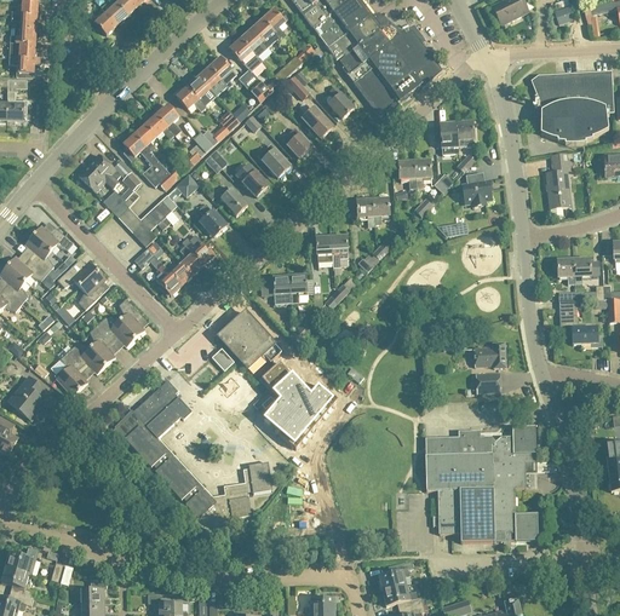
[(22,15),(38,16),(38,15),(38,1),(22,0),(22,15)]
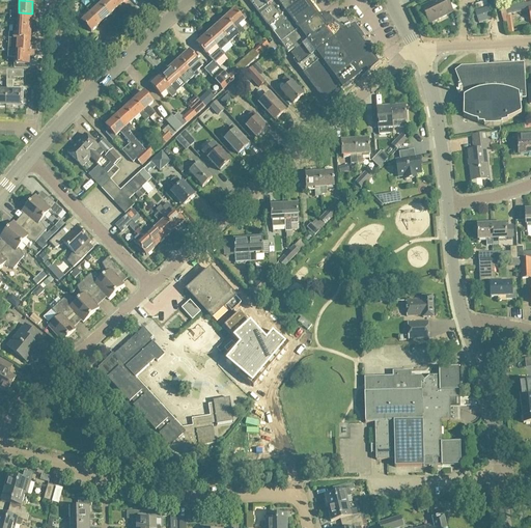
[(72,8),(76,4),(73,0),(71,0),(67,3),(72,8)]
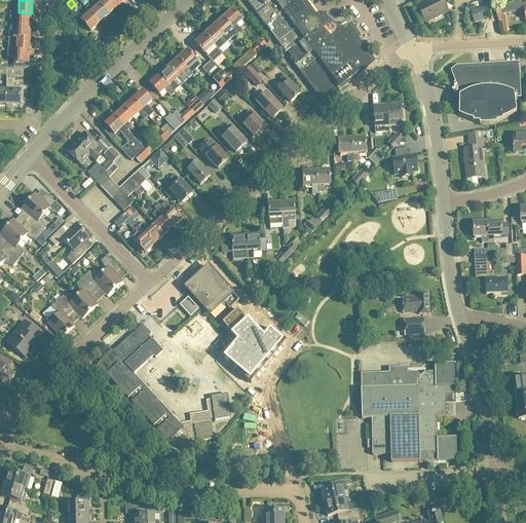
[(118,4),(114,0),(101,0),(99,2),(109,12),(118,4)]
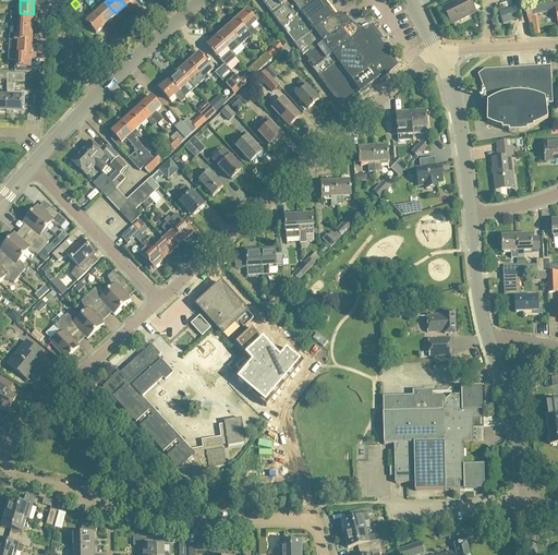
[(263,0),(271,11),(284,0),(263,0)]
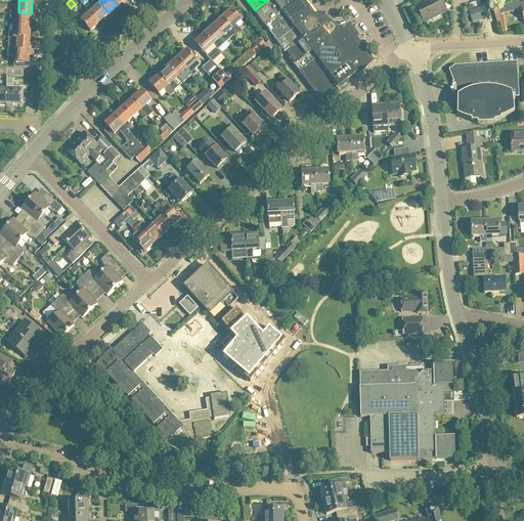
[(282,10),(295,0),(267,0),(255,10),(265,24),(282,10)]
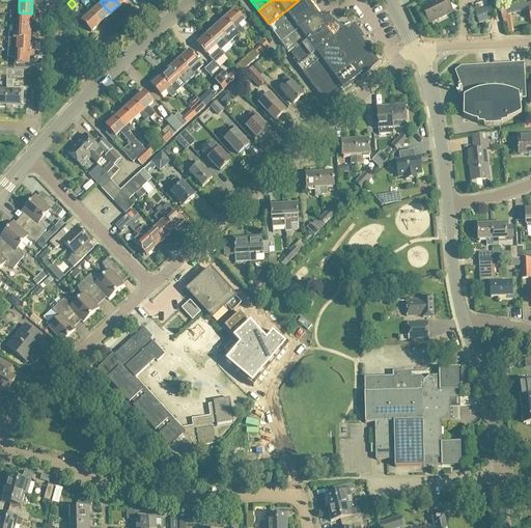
[(281,39),(299,27),(316,14),(306,0),(299,0),(286,10),(269,24),(281,39)]
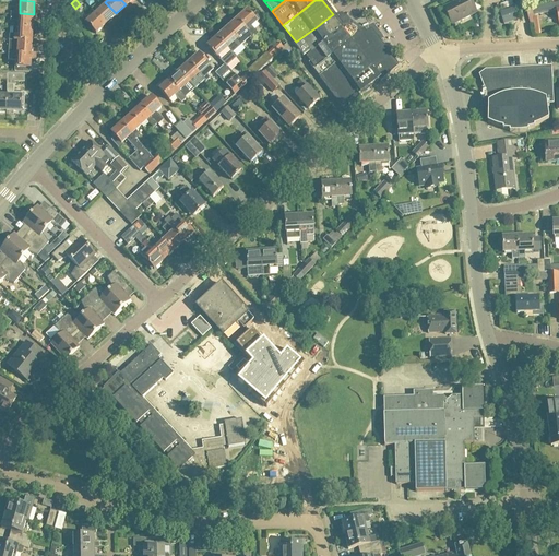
[(477,10),(472,0),(451,0),(443,4),(452,22),(477,10)]
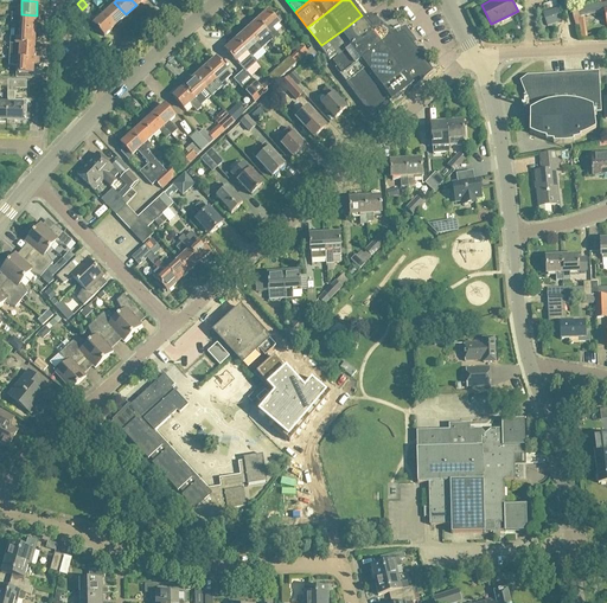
[(605,6),(606,5),(606,0),(600,0),(577,5),(580,14),(601,10),(605,10),(605,6)]
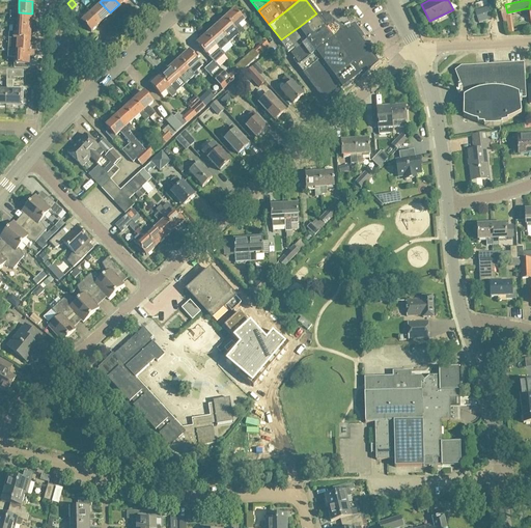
[(101,21),(110,12),(100,2),(94,6),(90,2),(86,5),(90,10),(101,21)]
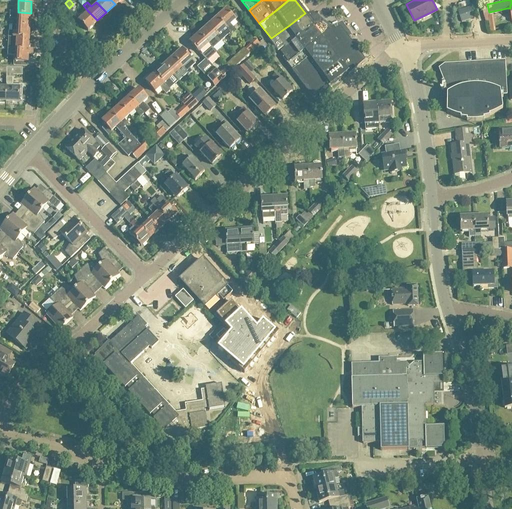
[(474,15),(471,5),(458,10),(462,19),(474,15)]
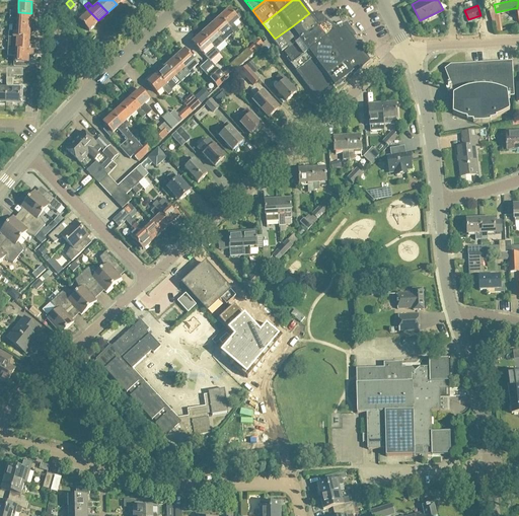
[(233,21),(238,17),(238,18),(243,13),(238,8),(234,12),(229,7),(220,15),(229,25),(233,30),(235,32),(240,28),(233,21)]
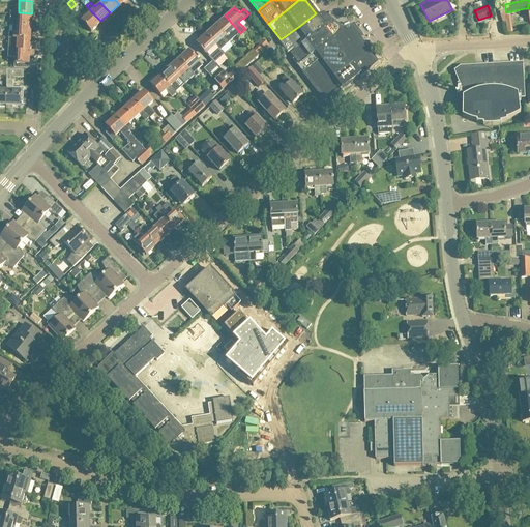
[(100,21),(90,10),(81,19),(91,29),(100,21)]
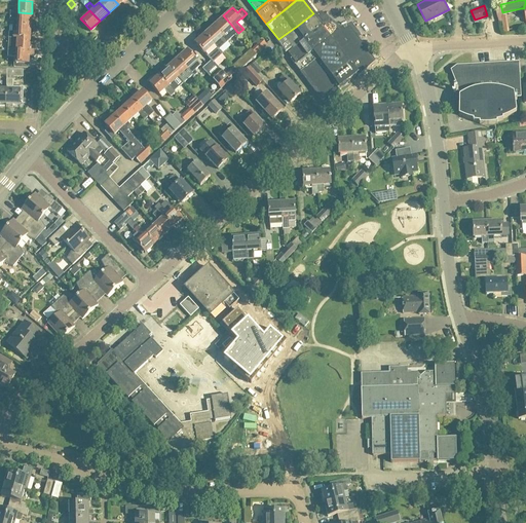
[(34,27),(35,20),(33,17),(32,17),(32,13),(19,12),(10,12),(9,16),(17,17),(17,24),(12,24),(12,25),(9,24),(9,25),(34,27)]
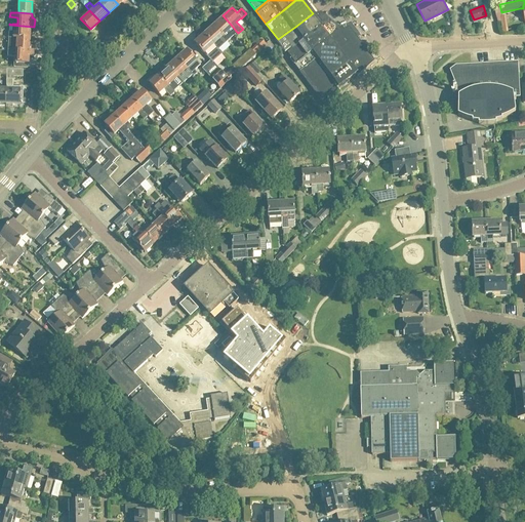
[(317,15),(314,15),(313,13),(295,27),(278,39),(285,49),(291,45),(292,47),(324,24),(317,15)]
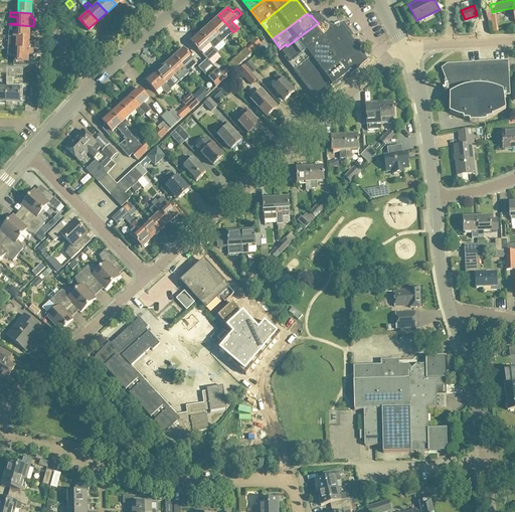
[(496,13),(490,14),(493,31),(499,30),(496,13)]
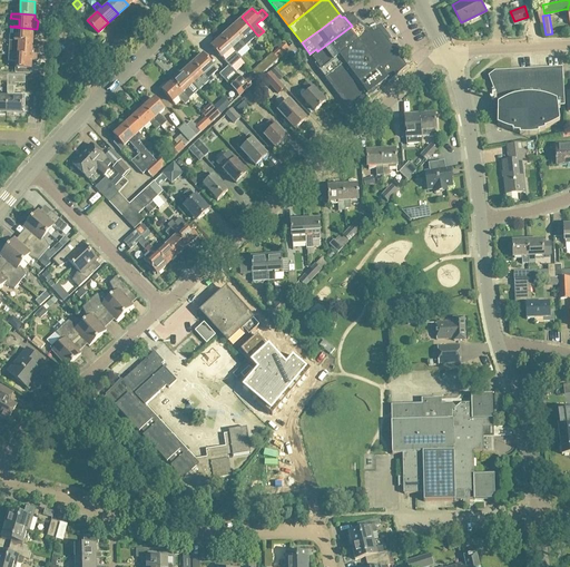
[(242,17),(232,26),(242,37),(246,42),(256,33),(252,28),(242,17)]
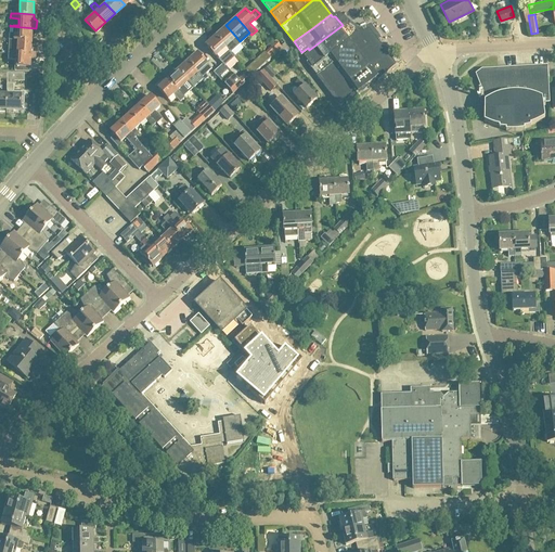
[(311,65),(359,30),(348,23),(343,25),(309,50),(305,52),(309,58),(307,59),(311,65)]
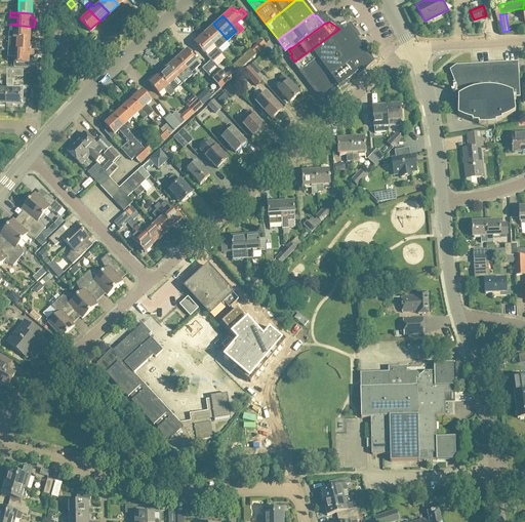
[(218,47),(227,39),(223,34),(213,24),(204,32),(218,47)]
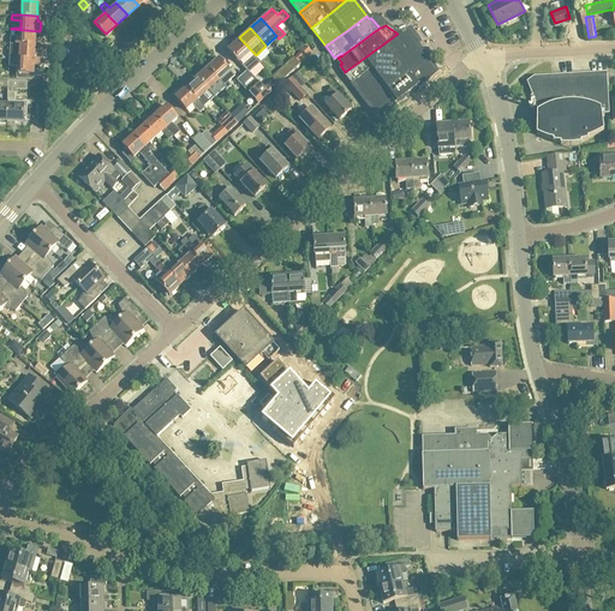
[(40,35),(40,31),(11,29),(10,35),(11,35),(10,45),(35,46),(36,36),(39,36),(40,35)]
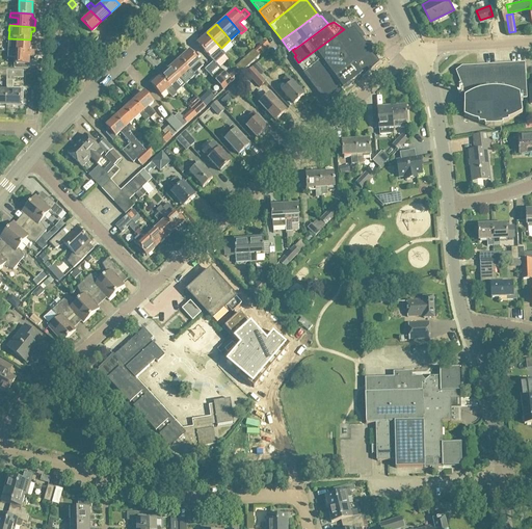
[(298,62),(313,82),(368,43),(353,25),(344,29),(298,62)]
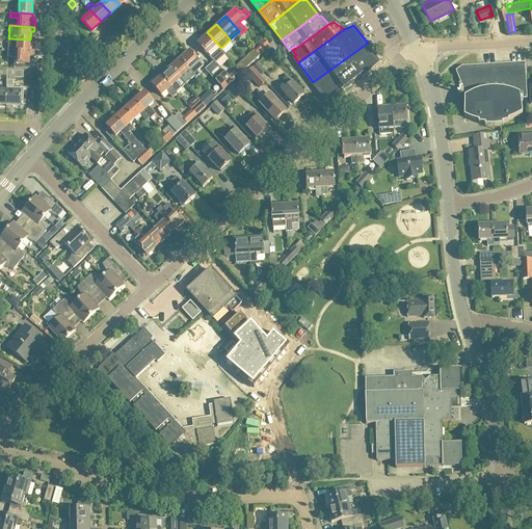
[(224,52),(221,48),(207,32),(197,41),(213,58),(216,59),(224,52)]
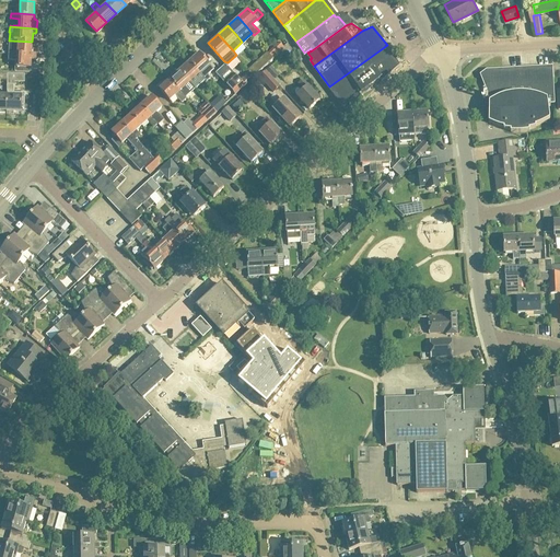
[(273,56),(284,45),(279,39),(268,50),(273,56)]
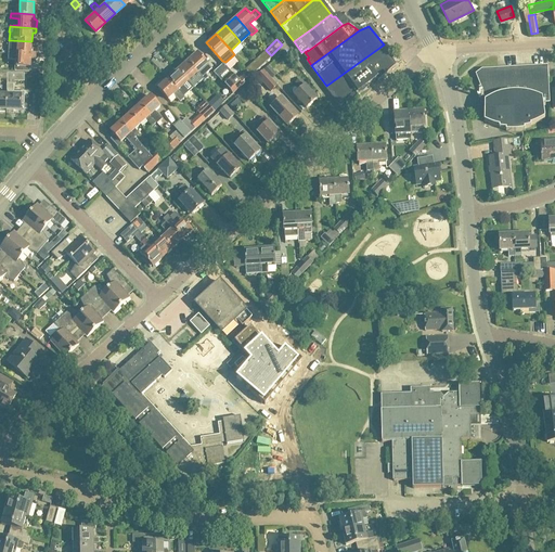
[(31,51),(31,41),(9,40),(8,53),(36,55),(36,52),(31,51)]
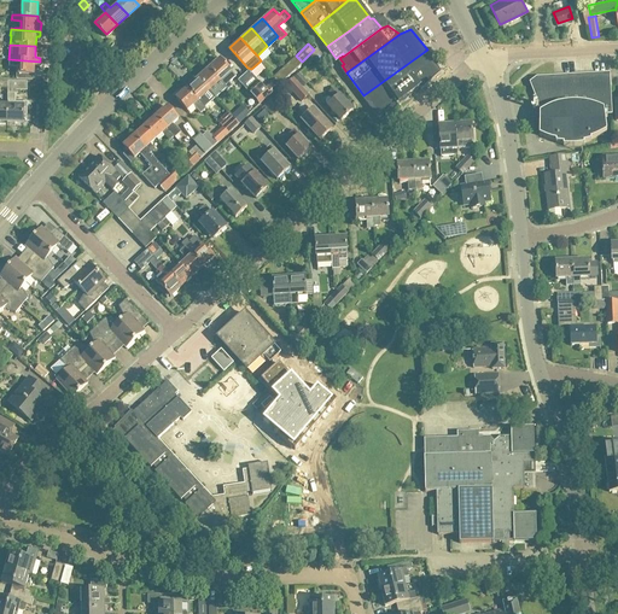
[(421,87),(441,69),(427,50),(363,95),(380,120),(401,101),(400,99),(419,85),(421,87)]
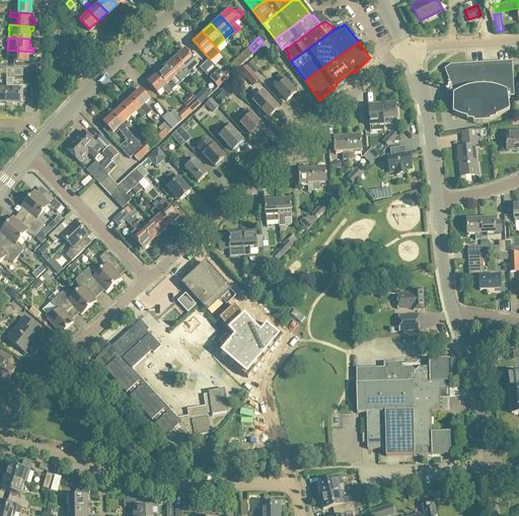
[(199,62),(184,47),(175,56),(188,69),(190,71),(192,73),(195,70),(193,67),(199,62)]
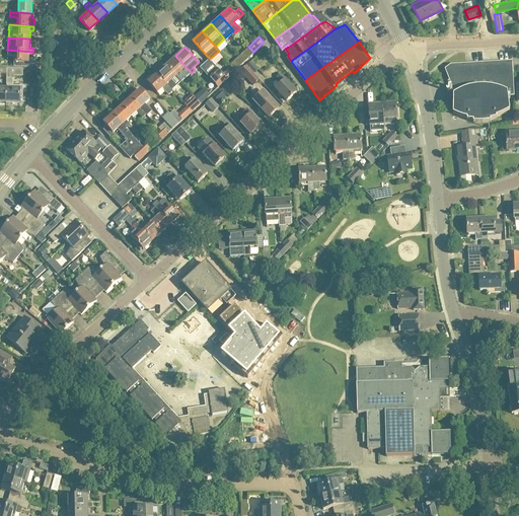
[(28,61),(28,54),(33,54),(33,52),(7,50),(7,54),(15,54),(15,60),(14,59),(14,64),(27,64),(27,61),(28,61)]
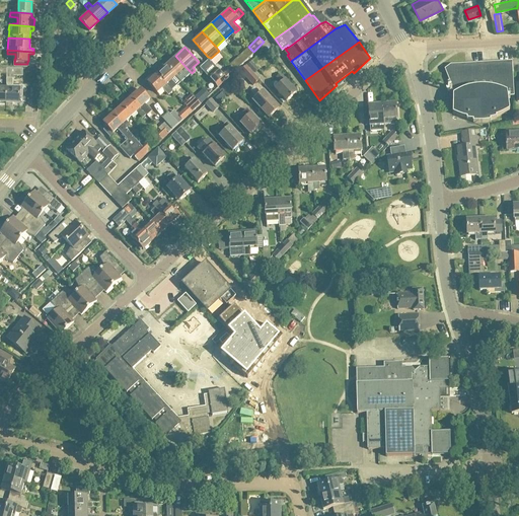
[(242,51),(238,55),(243,61),(248,57),(242,51)]
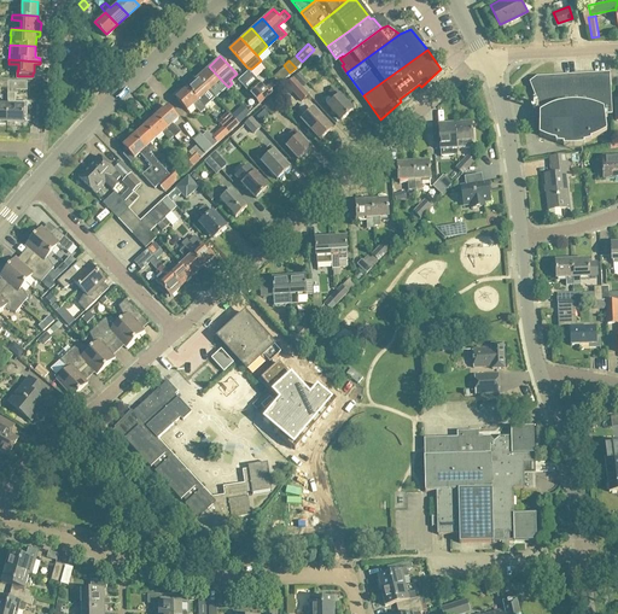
[(223,82),(209,66),(198,76),(215,94),(226,85),(223,82)]
